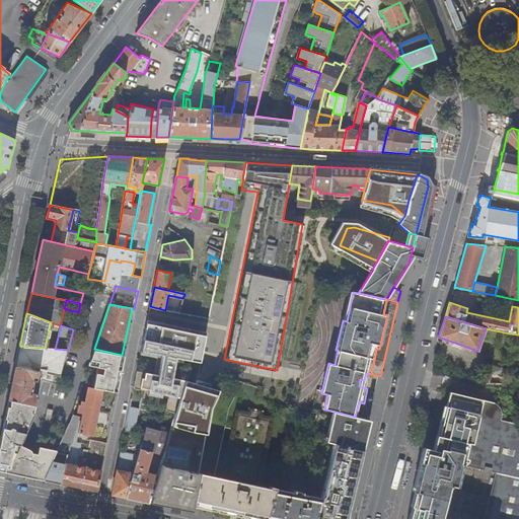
[(196,336),(146,325),(144,339),(193,349),(196,336)]
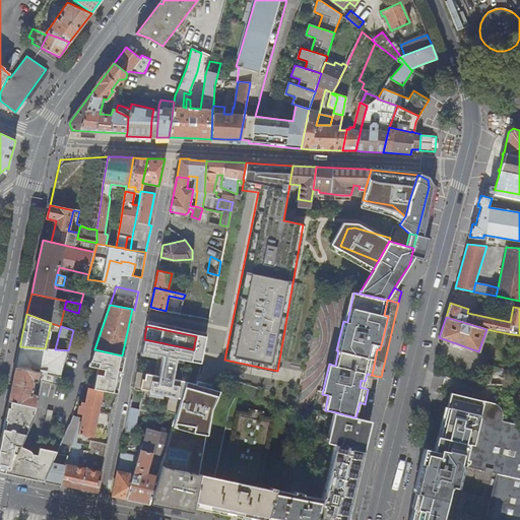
[(193,349),(144,339),(141,351),(158,354),(154,375),(137,372),(136,376),(135,382),(138,383),(137,389),(134,388),(134,390),(143,392),(143,390),(149,391),(148,393),(163,396),(169,397),(166,411),(176,414),(185,384),(185,381),(173,378),(176,359),(191,361),(193,349)]
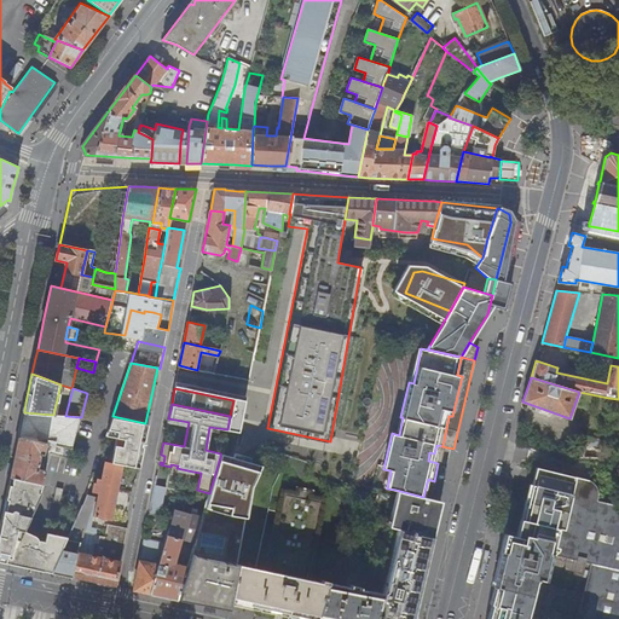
[(19,433),(18,438),(47,444),(73,449),(81,417),(65,416),(53,415),(24,412),(19,433)]
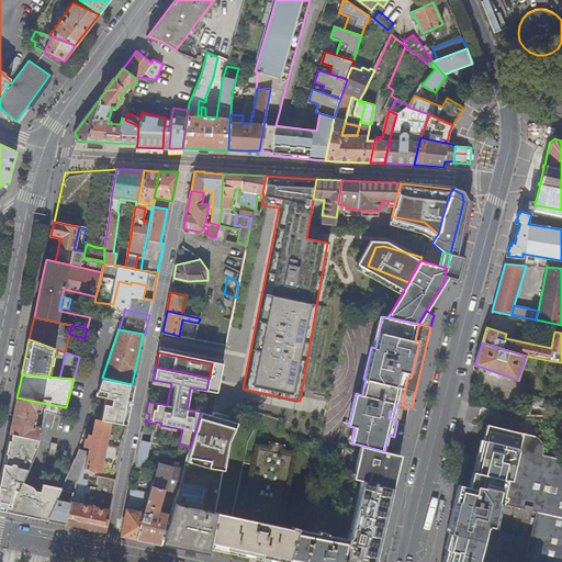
[(132,384),(102,378),(97,395),(107,396),(102,420),(111,422),(124,425),(128,403),(131,404),(134,385),(132,384)]
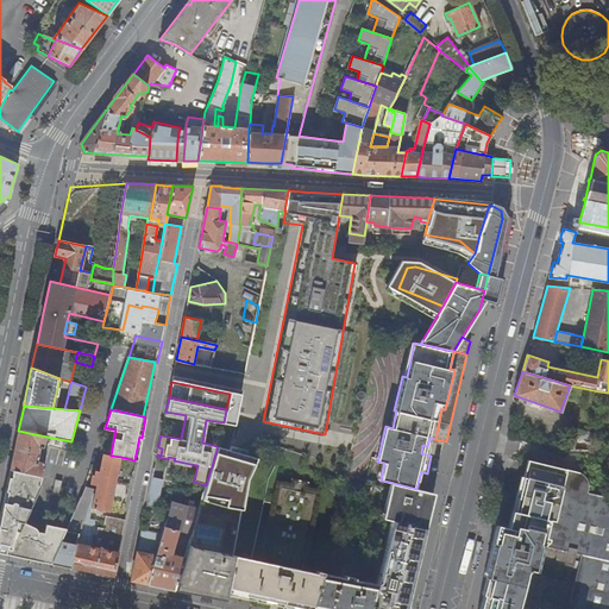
[(569,435),(566,449),(578,451),(589,452),(590,451),(591,443),(586,441),(589,433),(575,428),(572,437),(569,435)]
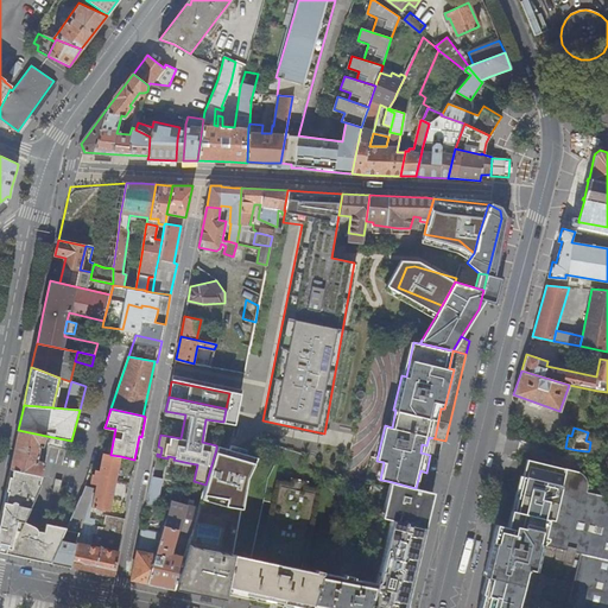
[(44,444),(50,445),(69,451),(71,441),(46,436),(18,430),(14,449),(11,468),(40,474),(44,462),(36,461),(39,447),(42,447),(44,445),(44,444)]
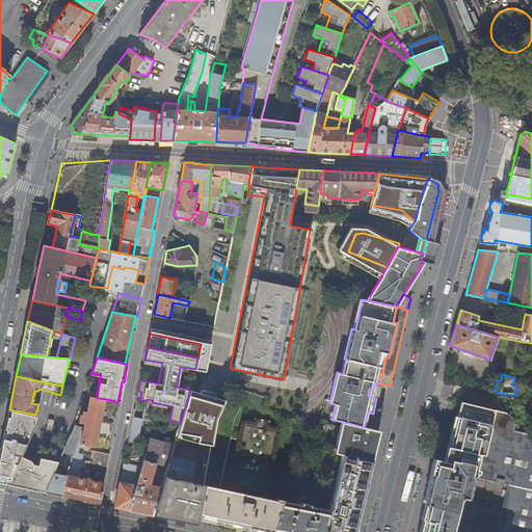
[(368,396),(376,398),(379,383),(380,383),(375,382),(373,390),(369,389),(368,396)]
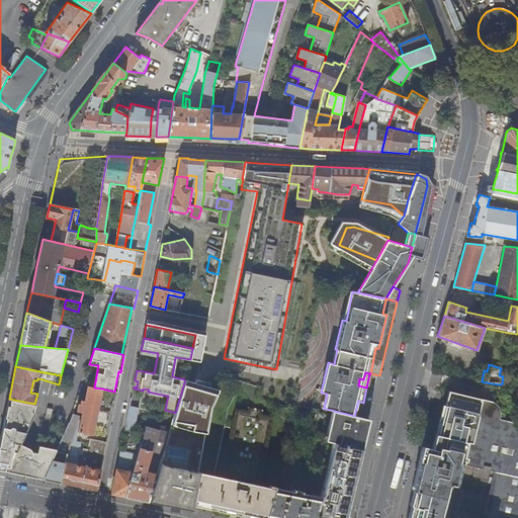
[(163,454),(157,475),(149,501),(188,509),(191,510),(192,505),(198,473),(213,400),(221,385),(184,382),(169,433),(163,454)]
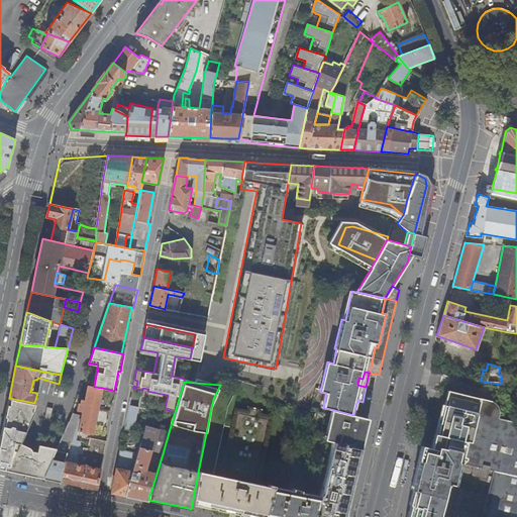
[(93,434),(102,388),(94,387),(88,386),(85,400),(82,400),(82,402),(79,401),(79,403),(79,404),(78,411),(83,412),(82,419),(80,431),(93,434)]
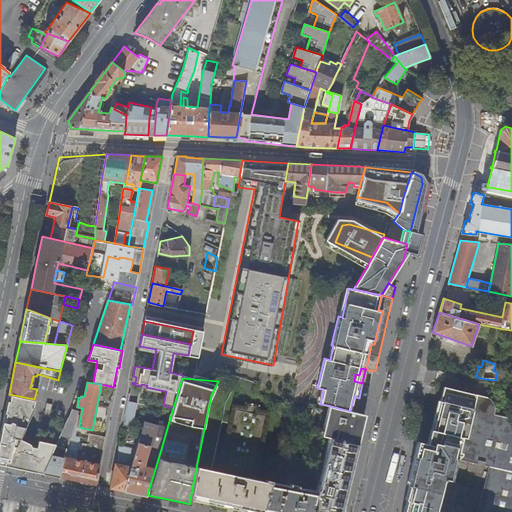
[(417,442),(415,450),(418,450),(415,464),(412,463),(407,485),(409,486),(406,500),(407,500),(405,508),(408,509),(407,511),(511,511),(511,418),(494,414),(495,411),(495,408),(495,406),(495,404),(492,400),(488,397),(443,387),(442,391),(445,391),(441,409),(438,409),(433,430),(430,430),(427,444),(417,442)]
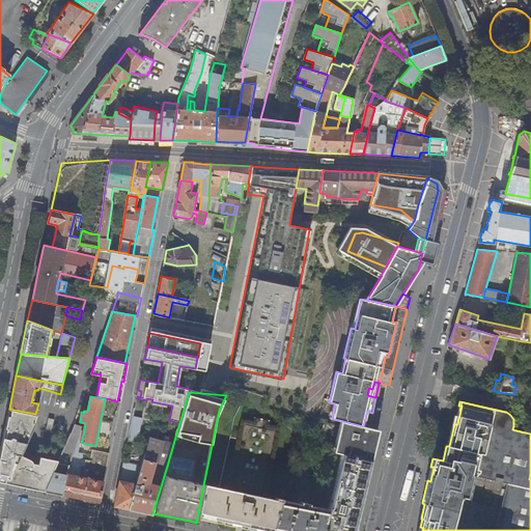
[(35,414),(9,409),(8,412),(7,416),(0,452),(0,481),(45,492),(58,462),(40,456),(38,464),(36,464),(36,465),(33,464),(32,462),(30,457),(26,454),(31,429),(30,429),(35,414)]
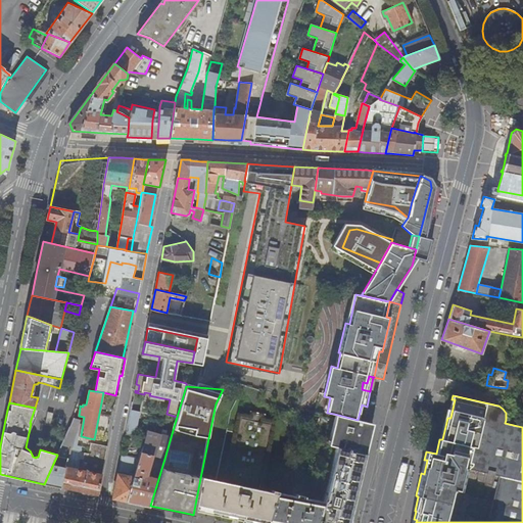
[(362,405),(358,420),(363,421),(367,407),(362,405)]
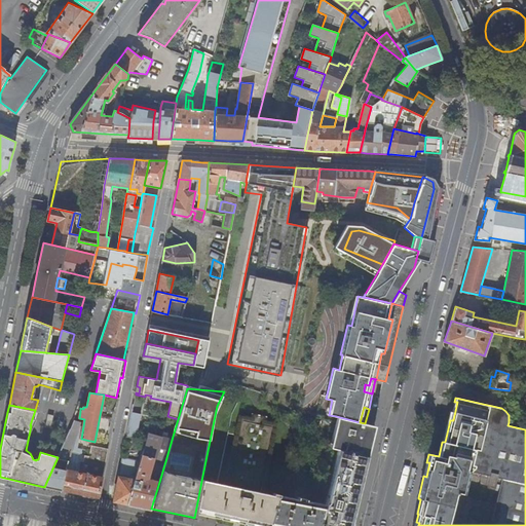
[(54,415),(48,413),(45,426),(51,427),(54,415)]
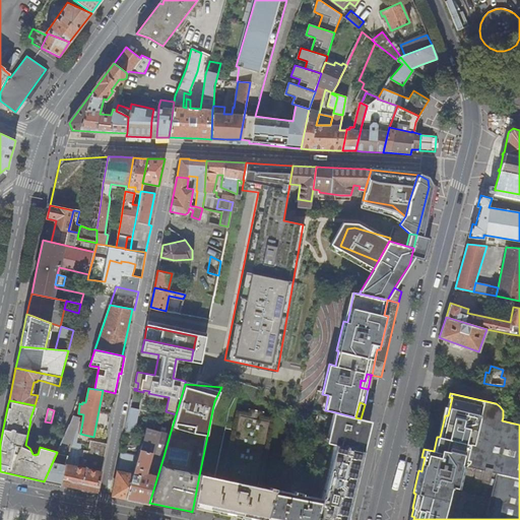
[(126,431),(135,433),(139,410),(130,408),(126,431)]
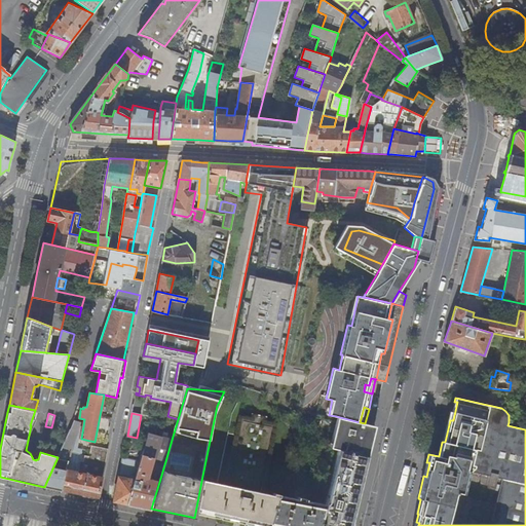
[(225,519),(260,525),(269,525),(273,512),(278,496),(262,493),(277,423),(266,421),(267,417),(252,414),(251,418),(239,416),(224,485),(212,483),(201,481),(195,513),(207,515),(225,519)]
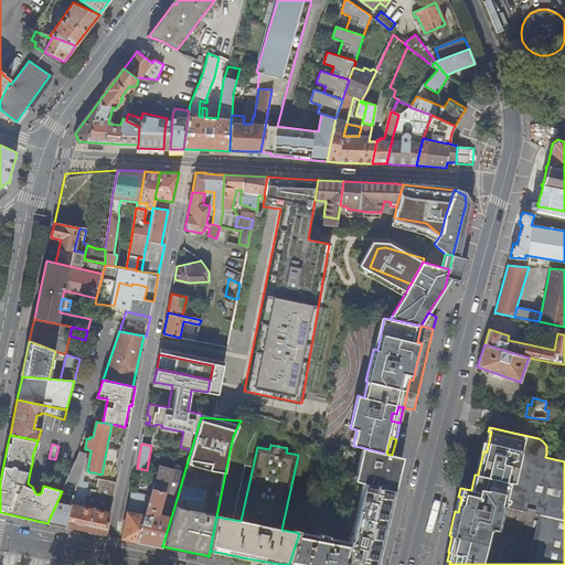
[(364,483),(354,524),(348,548),(347,561),(345,564),(376,564),(397,481),(400,468),(402,458),(392,455),(386,454),(361,447),(363,448),(355,481),(364,483)]
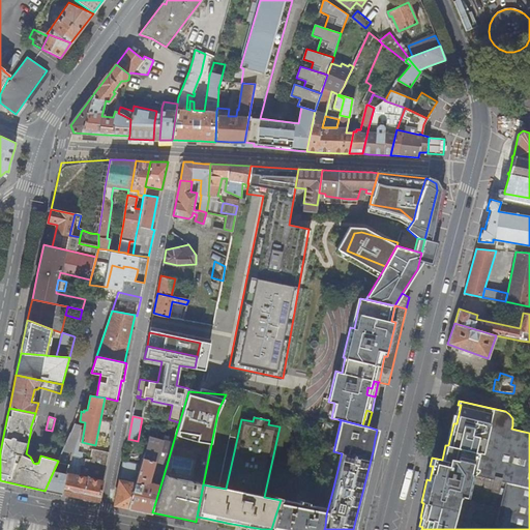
[(82,425),(75,423),(63,450),(74,453),(81,430),(82,425)]
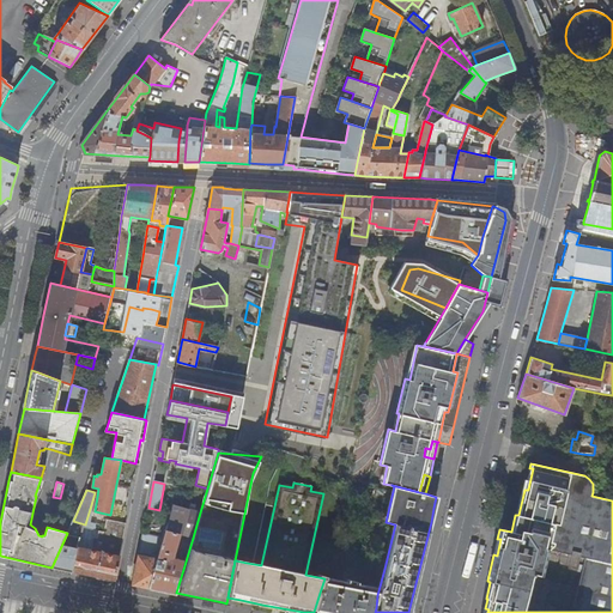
[(97,538),(98,530),(95,529),(96,523),(91,522),(95,511),(97,497),(93,497),(85,525),(84,527),(90,529),(85,548),(91,550),(93,536),(97,538)]
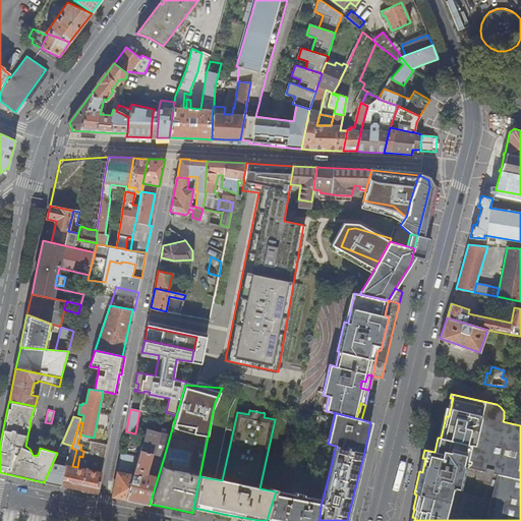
[(141,450),(153,454),(164,457),(170,436),(148,428),(141,450)]
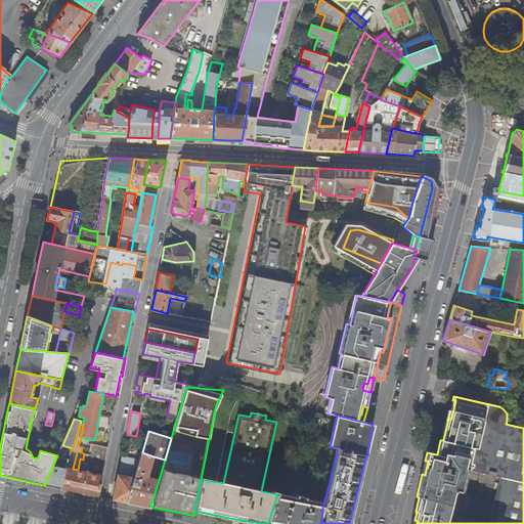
[(89,454),(84,453),(83,460),(80,459),(78,470),(73,469),(77,452),(72,450),(71,456),(67,468),(60,488),(98,496),(107,450),(105,448),(105,447),(92,444),(89,454)]
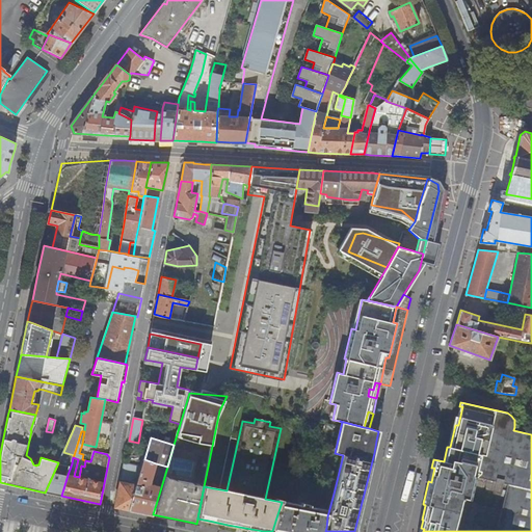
[(65,461),(72,463),(73,457),(74,455),(63,452),(58,462),(45,493),(61,496),(68,475),(60,474),(65,461)]
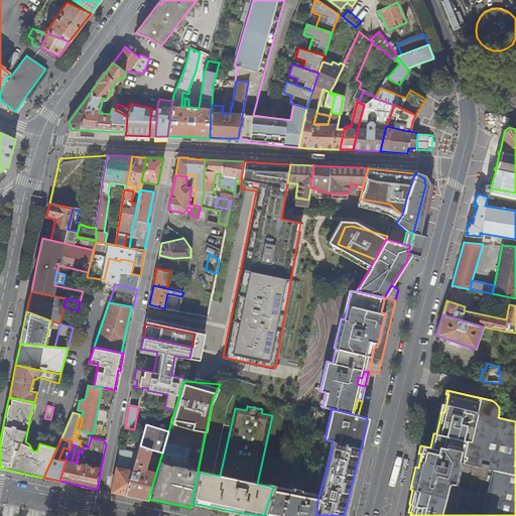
[(140,445),(139,445),(138,452),(126,495),(129,495),(148,499),(156,473),(146,470),(151,449),(140,445)]
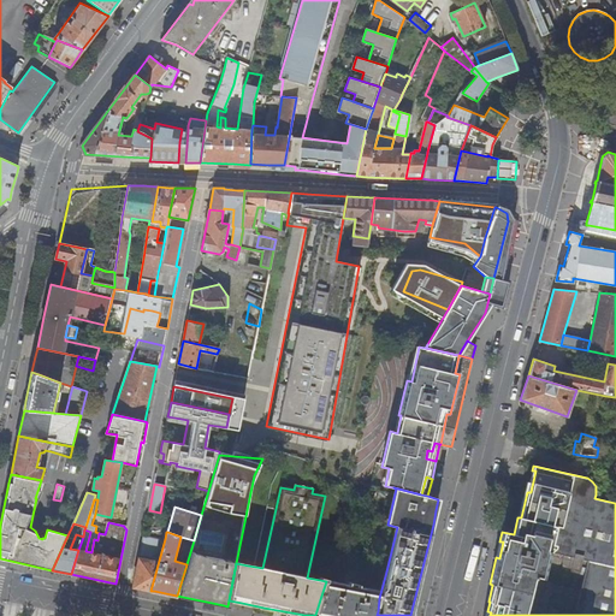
[(165,539),(144,535),(134,587),(150,591),(165,539)]
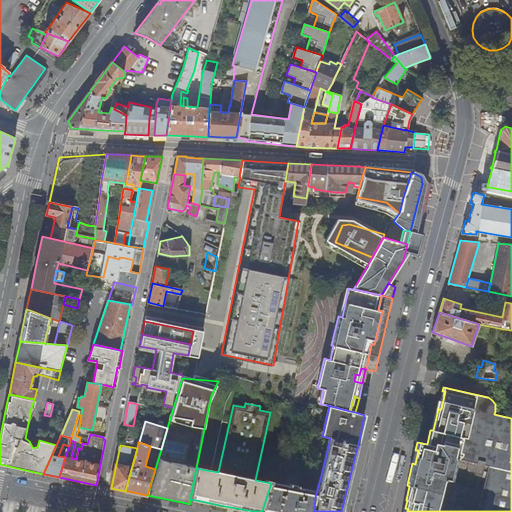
[(315,492),(271,483),(266,498),(262,511),(313,511),(314,508),(312,508),(315,492)]
